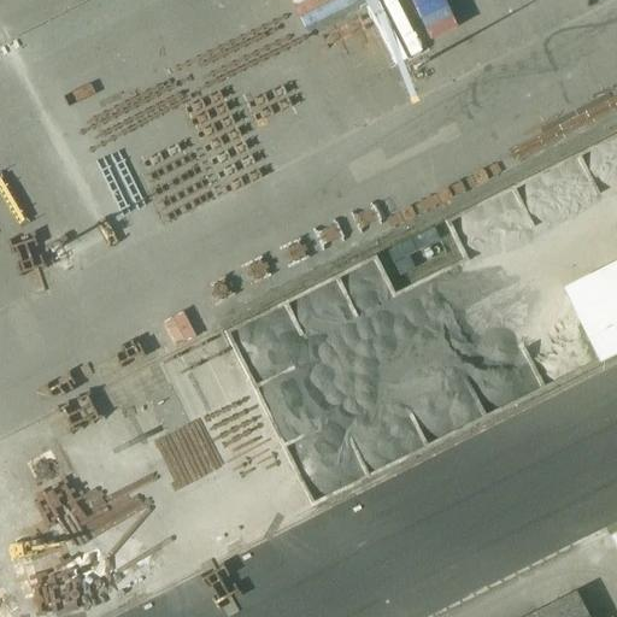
[(616,259),(562,283),(595,359),(616,348),(616,259)]
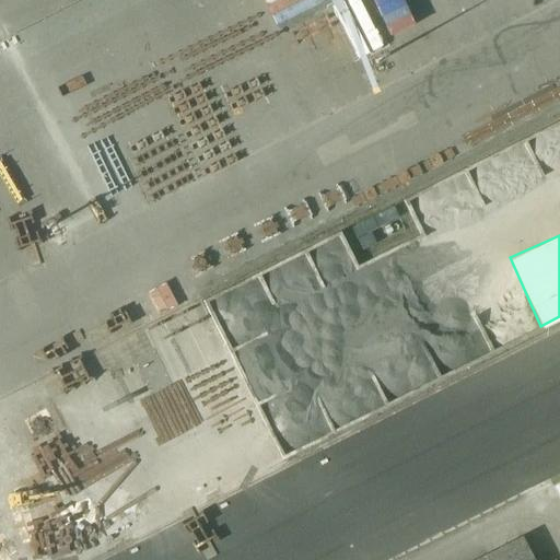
[(364,553),(376,548),(380,556),(521,494),(506,464),(353,529),(364,553)]
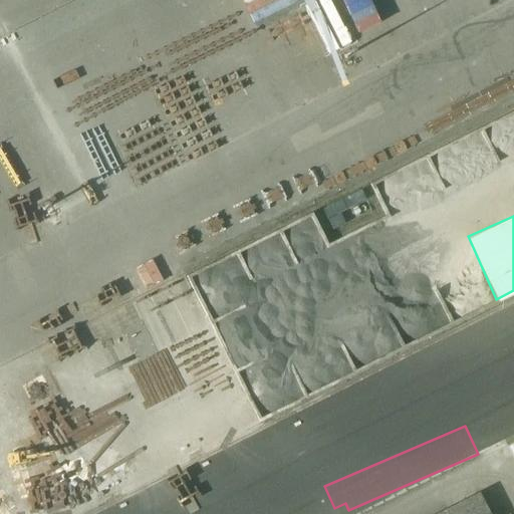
[(491,513),(486,501),(454,513),(491,513)]
